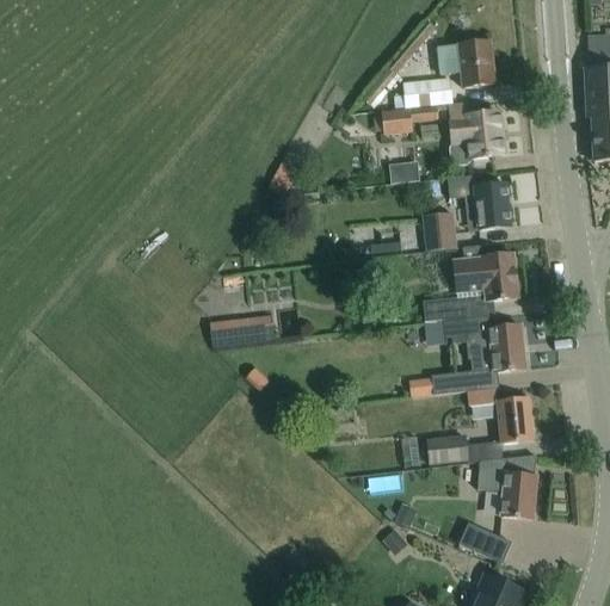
[(491,39),(467,42),(438,45),(441,73),(461,70),(463,86),(495,82),(491,39)]
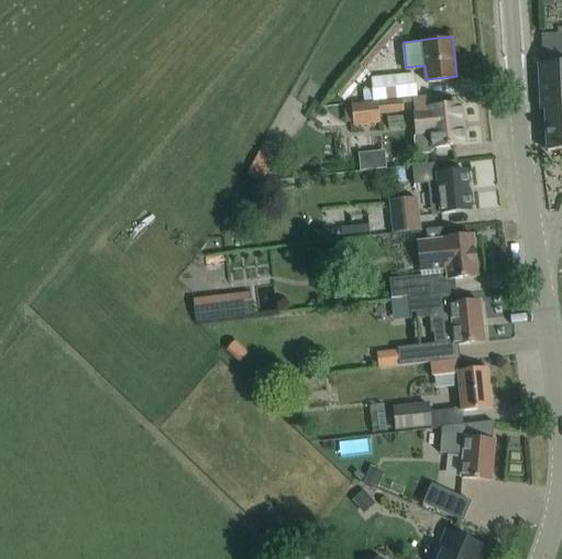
[(561,61),(548,61),(540,62),(542,107),(547,106),(549,148),(561,146),(561,61)]
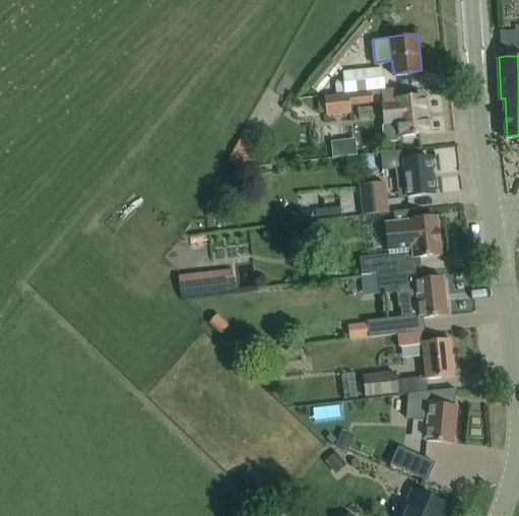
[(381,87),(383,87),(381,66),(343,70),(344,80),(335,81),(336,92),(372,88),(381,87)]
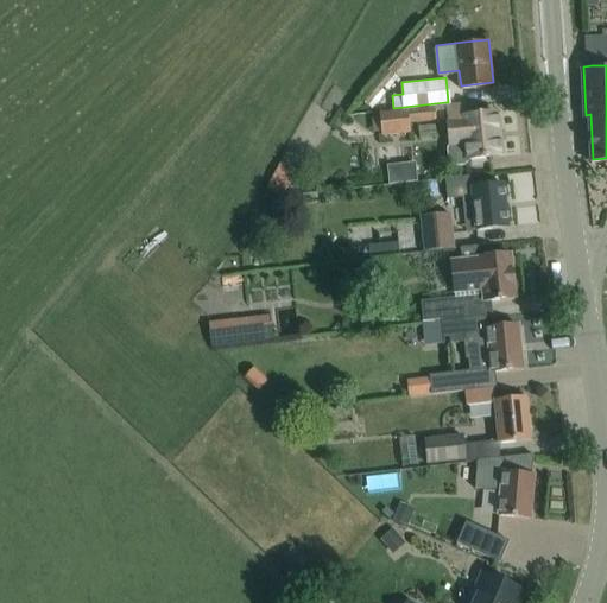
[(482,91),(466,91),(466,108),(482,108),(482,91)]
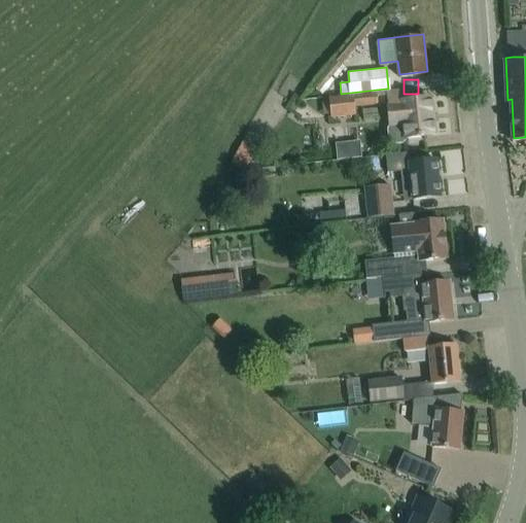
[(400,89),(389,90),(388,89),(386,89),(389,127),(388,128),(389,134),(391,138),(401,140),(406,135),(406,136),(433,133),(429,96),(401,99),(400,89)]
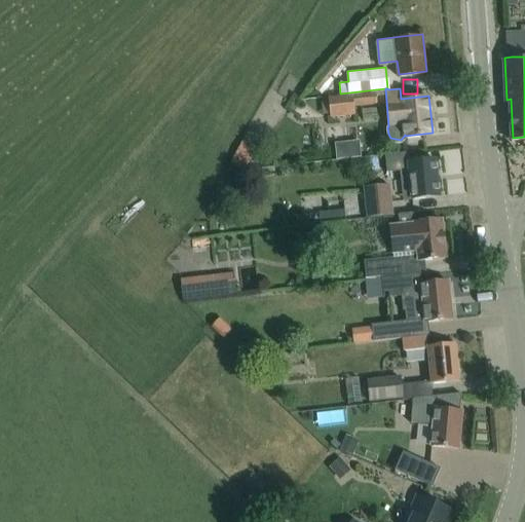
[(377,103),(376,89),(340,94),(328,95),(331,115),(354,113),(353,105),(377,103)]
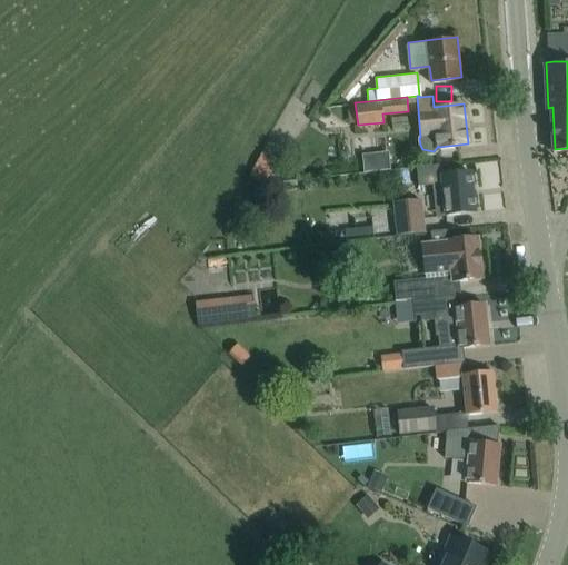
[(379,142),(380,160),(404,159),(404,141),(379,142)]
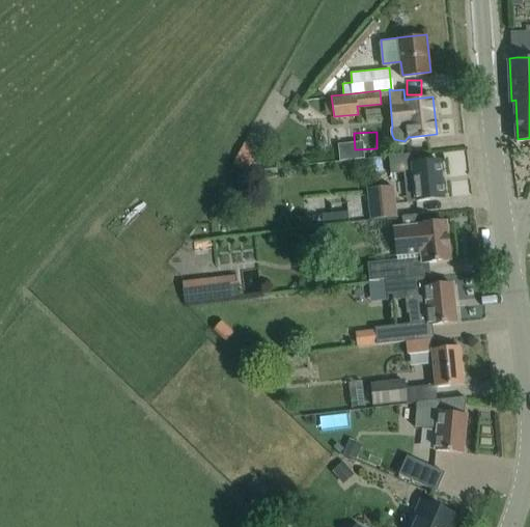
[(232,163),(246,171),(259,146),(246,139),(232,163)]
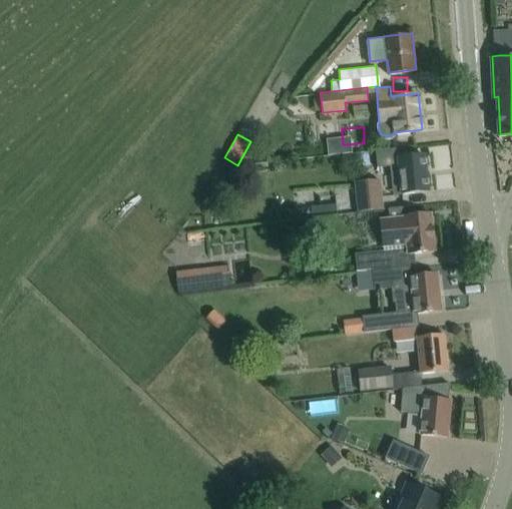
[(425,152),(405,154),(398,155),(402,191),(429,188),(425,152)]
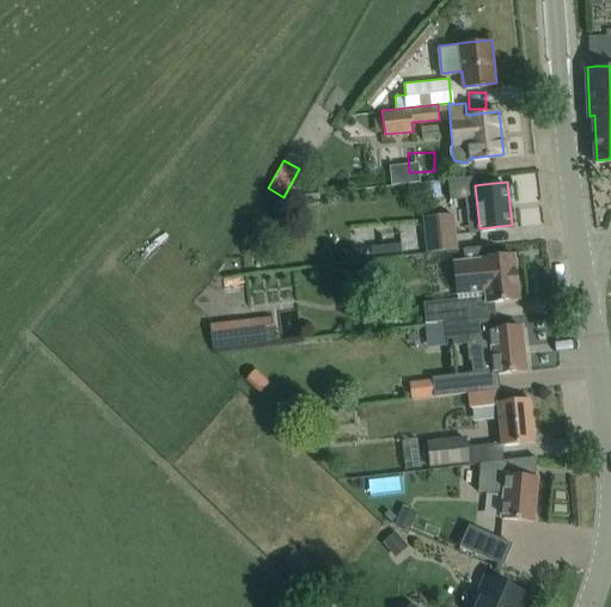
[(453,213),(422,218),(427,251),(457,246),(453,213)]
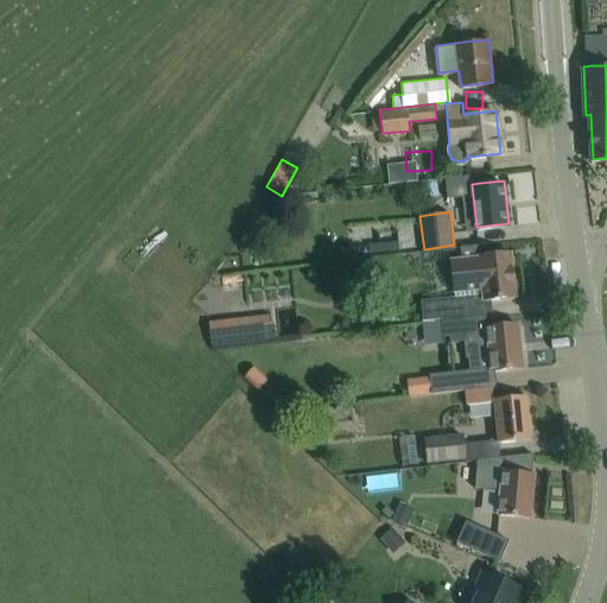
[(454,296),(422,299),(423,318),(442,317),(463,315),(487,311),(493,311),(492,297),(516,294),(511,252),(480,255),(479,242),(469,243),(459,245),(461,259),(449,260),(454,296)]
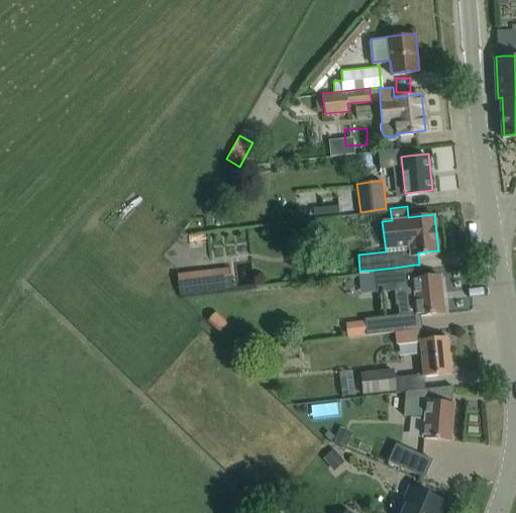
[(172,259),(161,247),(148,235),(136,248),(159,271),(172,259)]
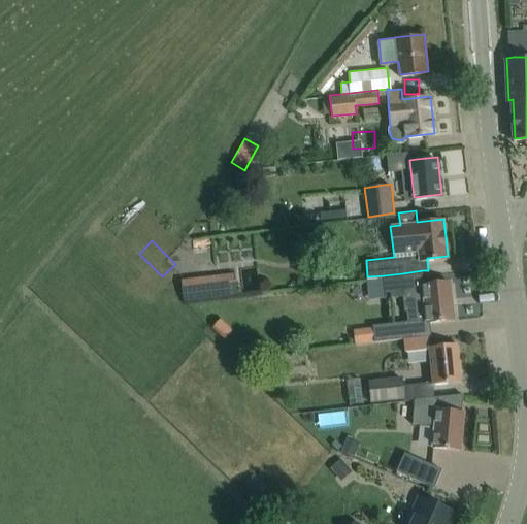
[(402,273),(384,275),(386,296),(402,294),(403,300),(405,300),(424,298),(426,321),(430,320),(454,318),(450,280),(424,283),(423,270),(402,273)]
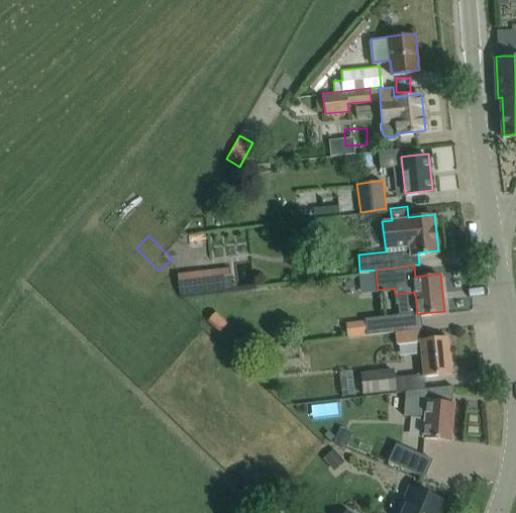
[(365,319),(346,321),(348,334),(367,332),(396,329),(403,329),(401,314),(365,317),(365,319)]
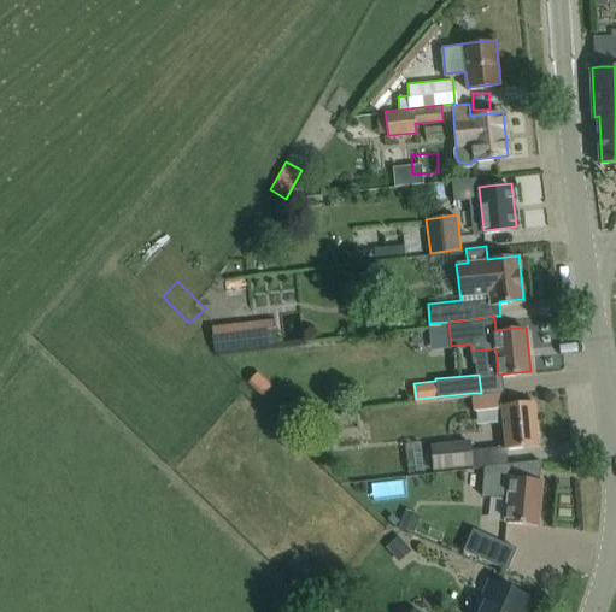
[(481,393),(473,393),(474,410),(502,407),(506,446),(538,443),(534,400),(502,402),(500,390),(481,393)]
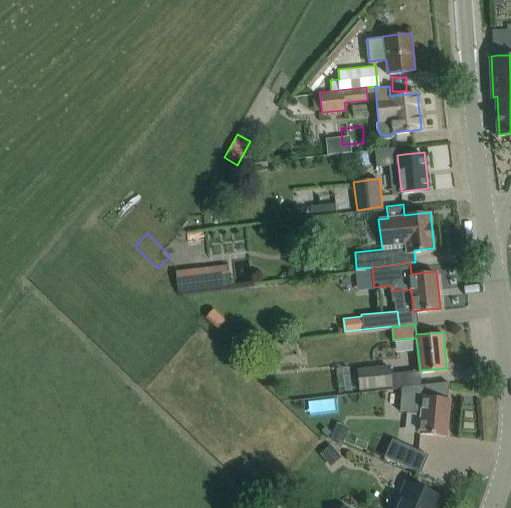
[(389,365),(358,368),(361,388),(391,385),(389,365)]
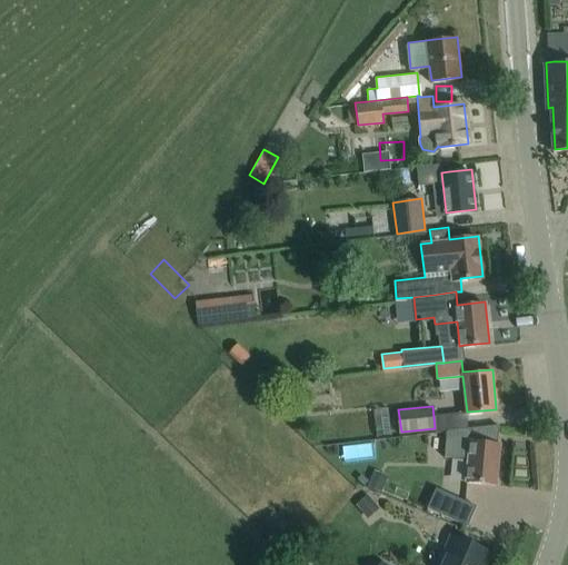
[(446,443),(445,454),(468,456),(466,479),(496,483),(500,443),(497,443),(499,423),(447,428),(446,443)]
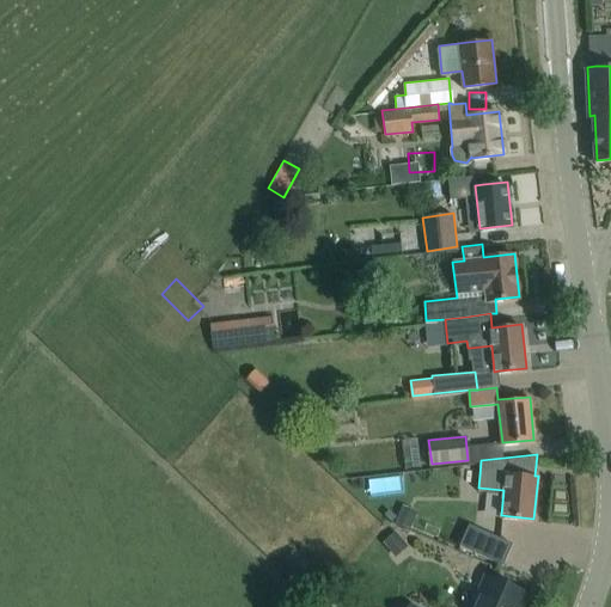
[(419,512),(403,506),(396,522),(411,528),(419,512)]
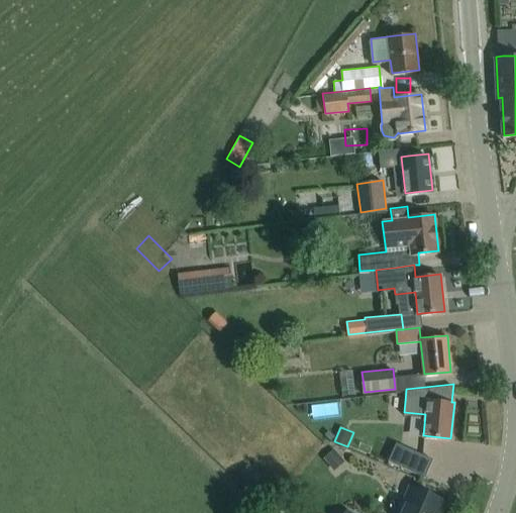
[(433,457),(397,441),(389,459),(425,476),(433,457)]
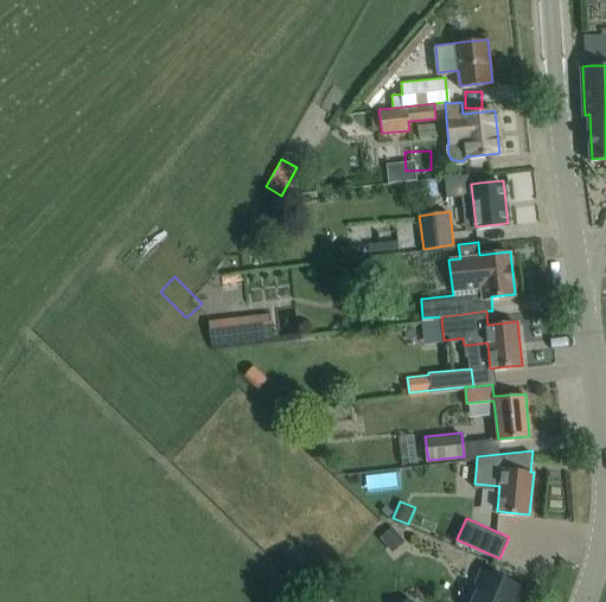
[(388,545),(401,536),(394,526),(381,536),(388,545)]
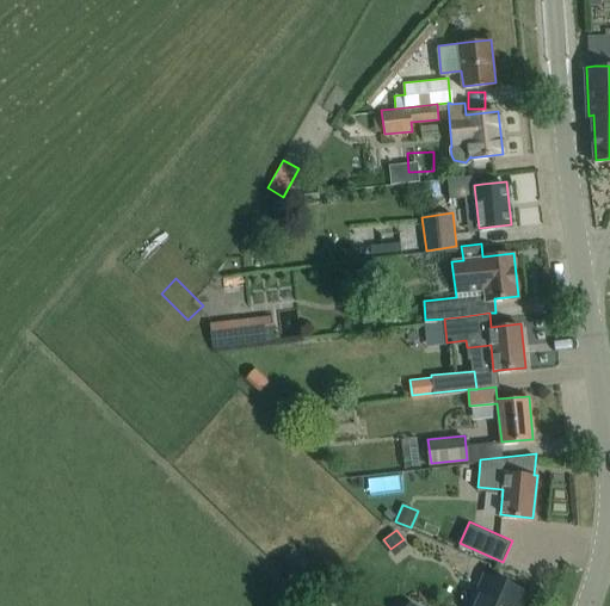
[(472,554),(469,560),(470,567),(485,574),(490,562),(472,554)]
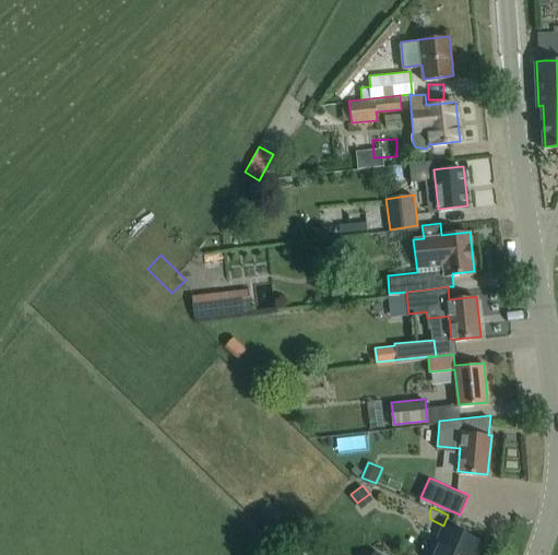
[(475,554),(482,541),(462,532),(443,526),(430,554),(475,554)]
